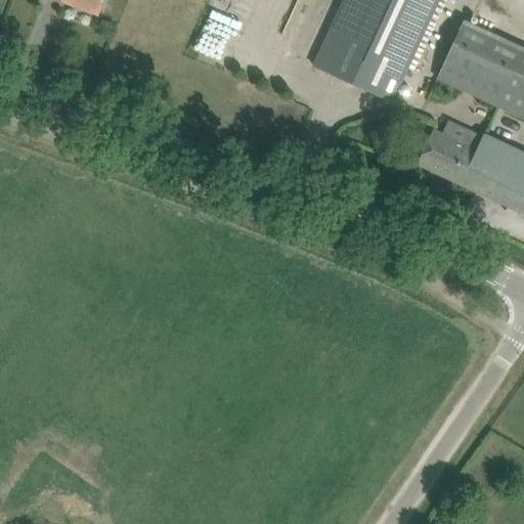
[(62,0),(62,1),(98,15),(103,0),(62,0)]
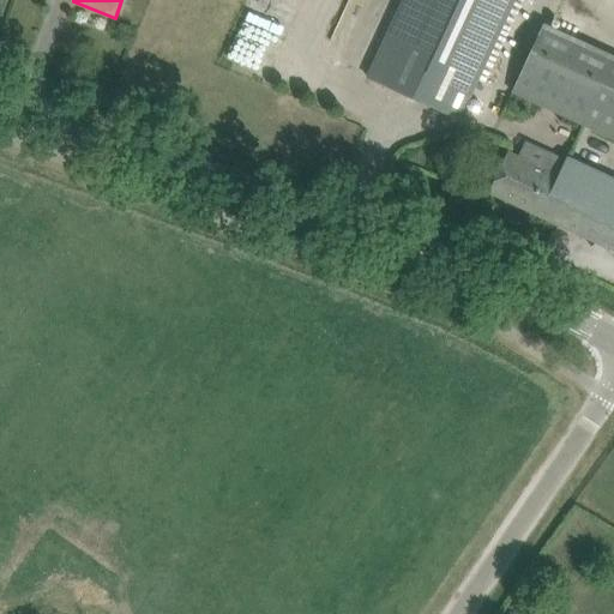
[(404,0),(369,79),(458,120),(513,0),(404,0)]
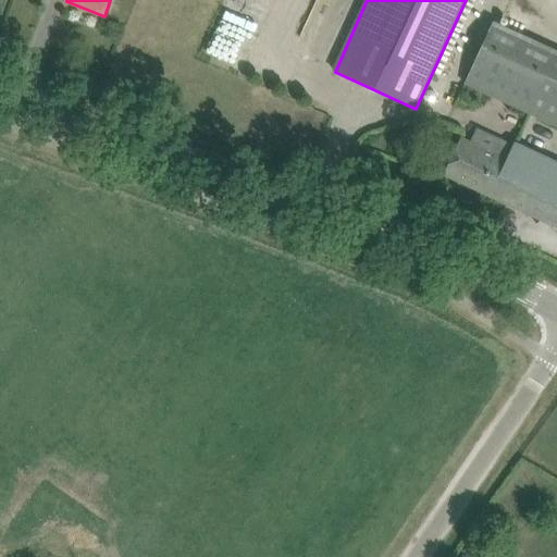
[(556,49),(494,21),(465,83),(556,125),(556,49)]
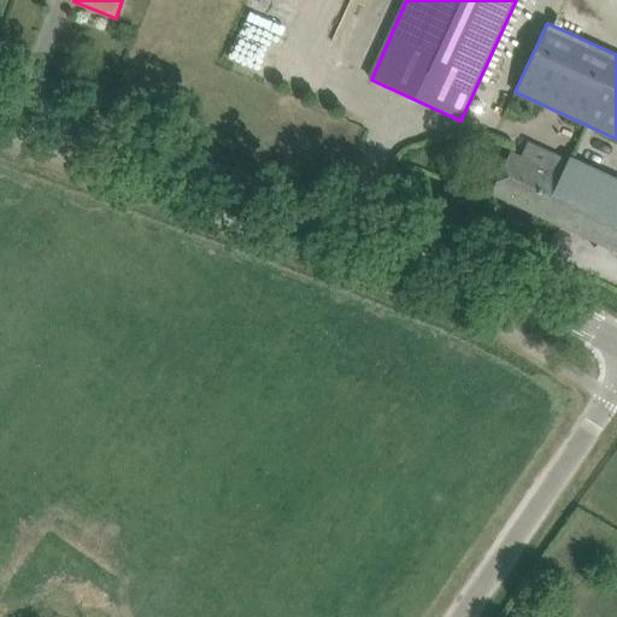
[(227,56),(272,75),(285,43),(239,24),(227,56)]
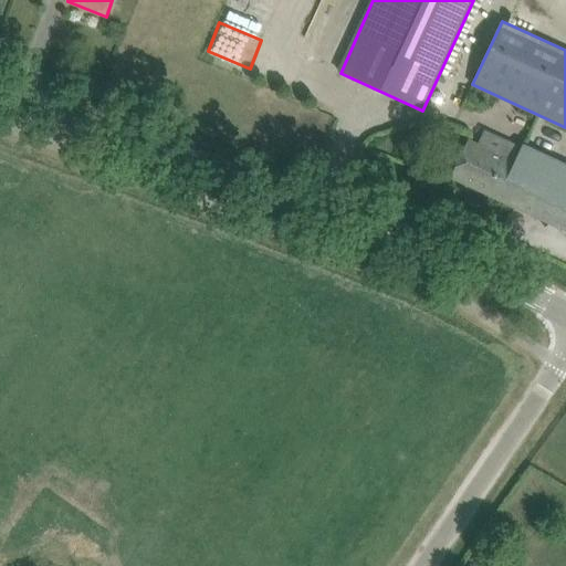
[(491,135),(485,148),(468,140),(451,178),(565,231),(565,165),(523,145),(522,148),(491,135)]
